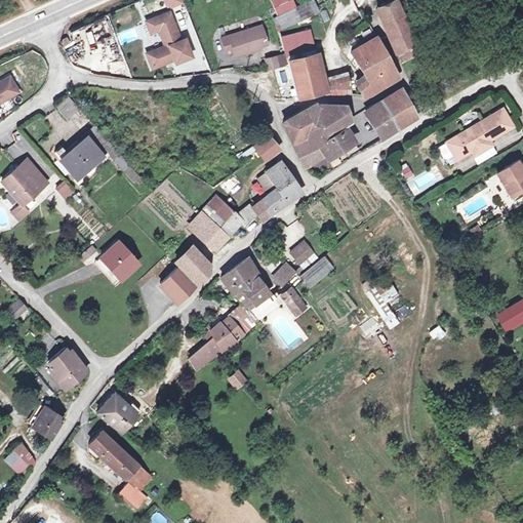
[(272,0),(280,14),(299,6),(295,0),(272,0)]
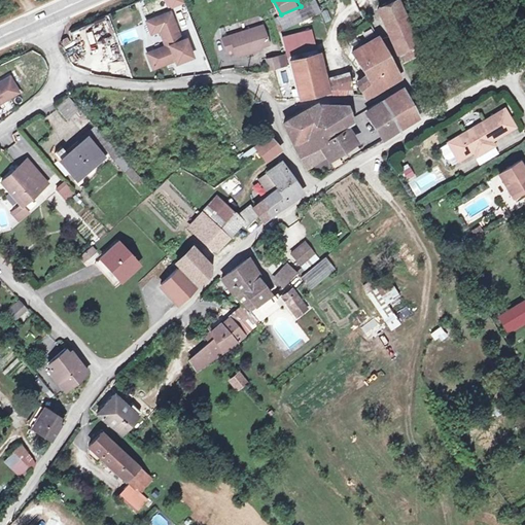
[(281,28),(321,13),(316,0),(301,6),(281,14),(278,16),(281,28)]
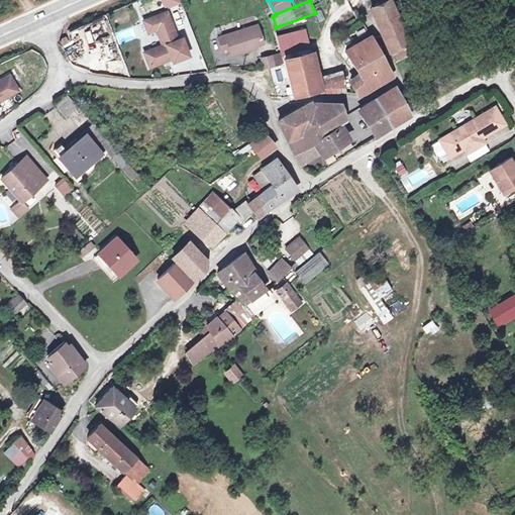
[(411,42),(392,1),(374,9),(393,52),(411,42)]
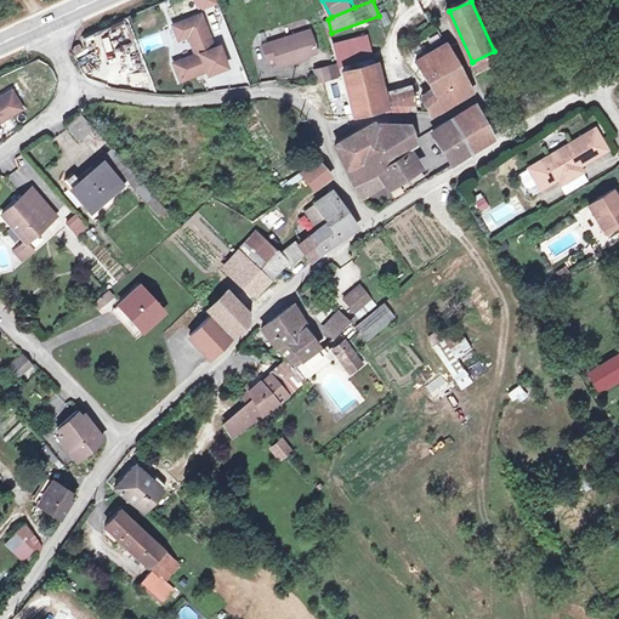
[(199,52),(176,61),(183,78),(209,68),(210,73),(230,66),(222,45),(216,47),(204,13),(177,23),(182,35),(192,33),(199,52)]
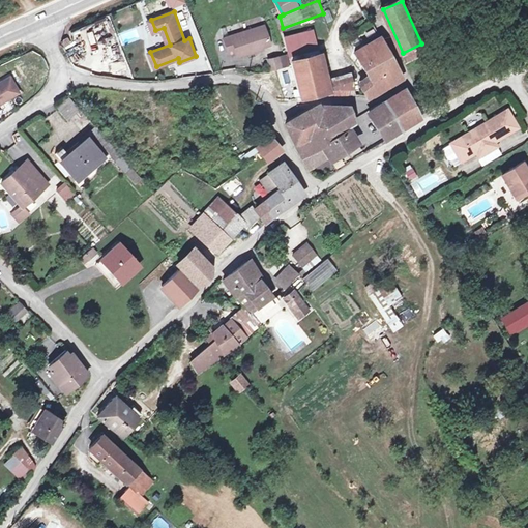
[(262,48),(261,46),(271,41),(265,23),(227,36),(232,52),(239,49),(241,55),(262,48)]
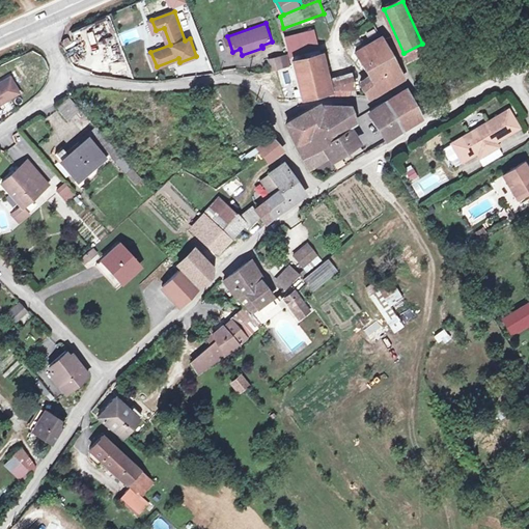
[(141,24),(117,32),(120,43),(145,33),(141,24)]
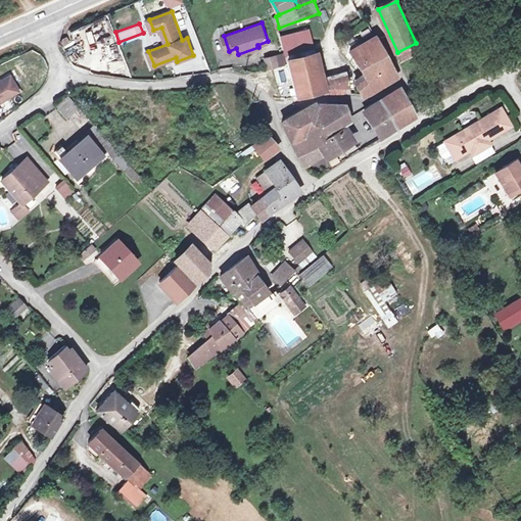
[(351,46),(358,59),(354,60),(363,77),(369,89),(395,76),(394,69),(387,54),(376,34),(351,46)]
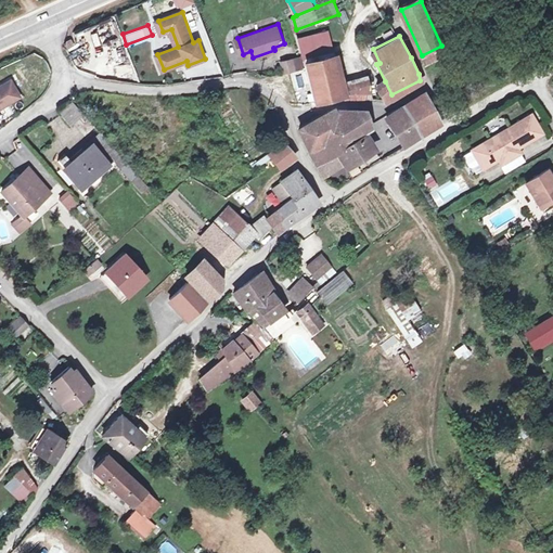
[(311,77),(316,90),(317,97),(344,91),(342,80),(333,50),(306,56),(311,77)]
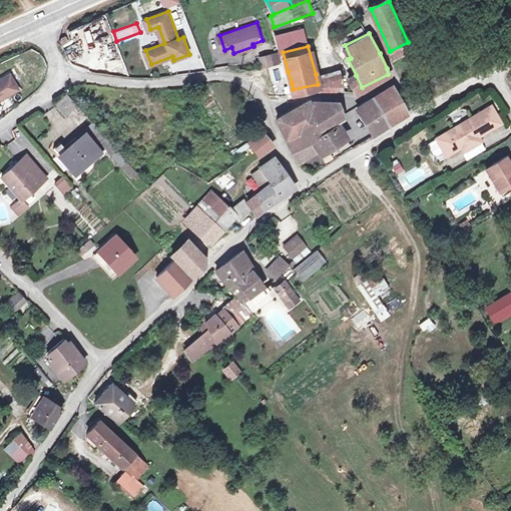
[(262,56),(266,67),(275,64),(270,52),(262,56)]
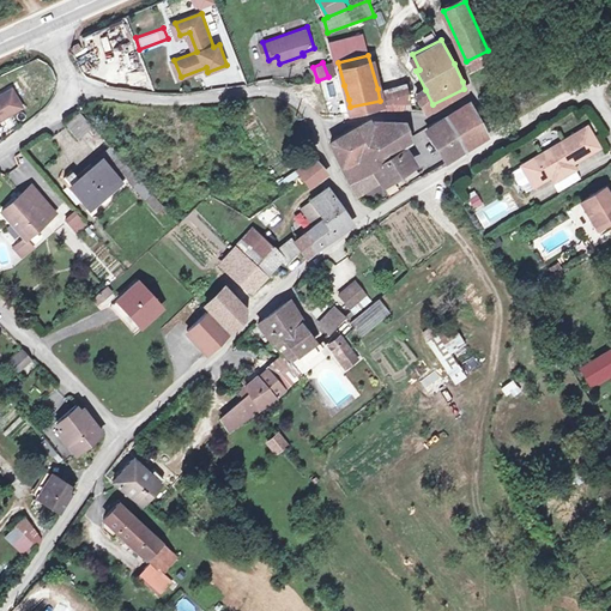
[(377,89),(380,101),(383,104),(416,103),(412,95),(411,92),(410,86),(377,89)]
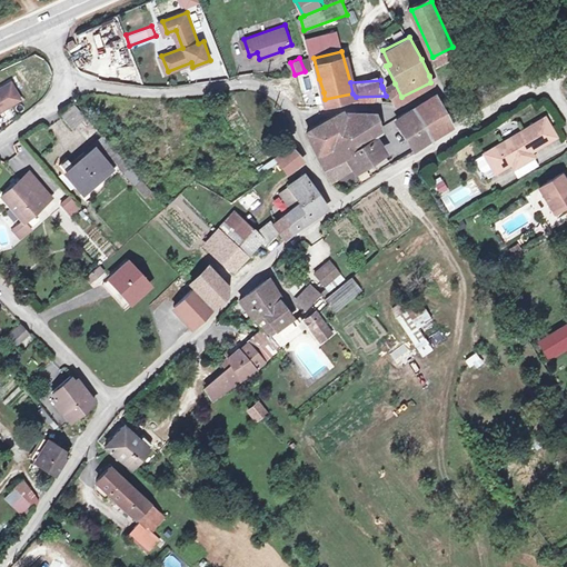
[(395,83),(386,88),(391,97),(398,98),(401,97),(395,83)]
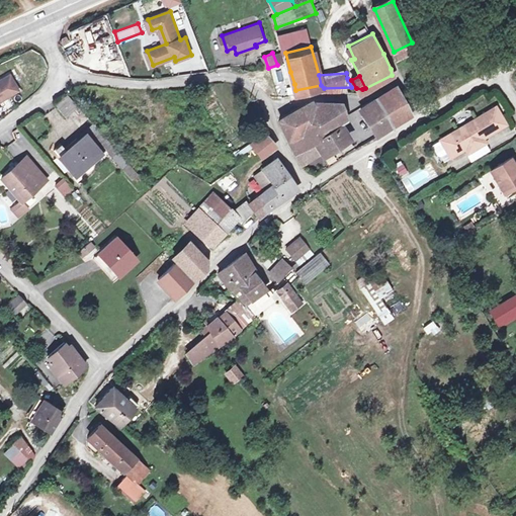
[(0,102),(18,92),(9,78),(0,83),(0,102)]
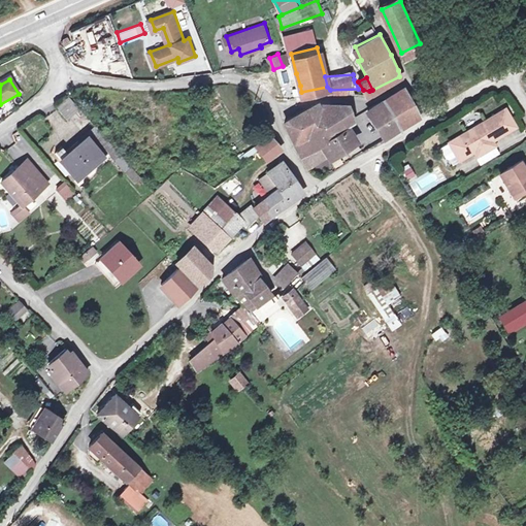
[(394,118),(400,128),(418,119),(402,90),(384,100),(394,118)]
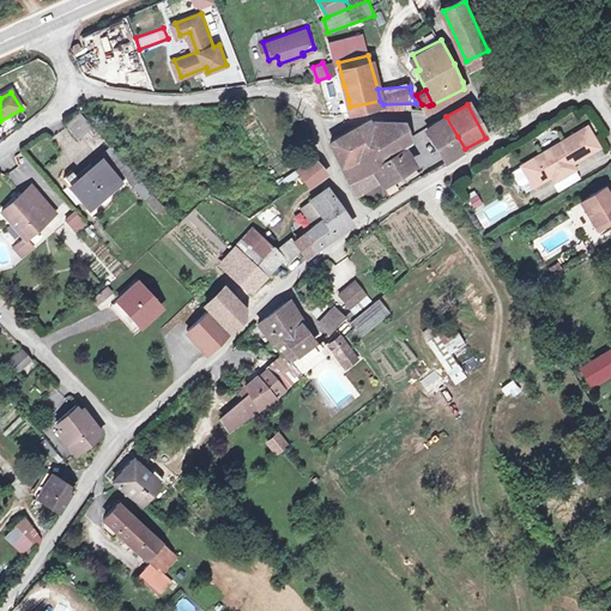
[(227,119),(234,115),(230,108),(223,112),(227,119)]
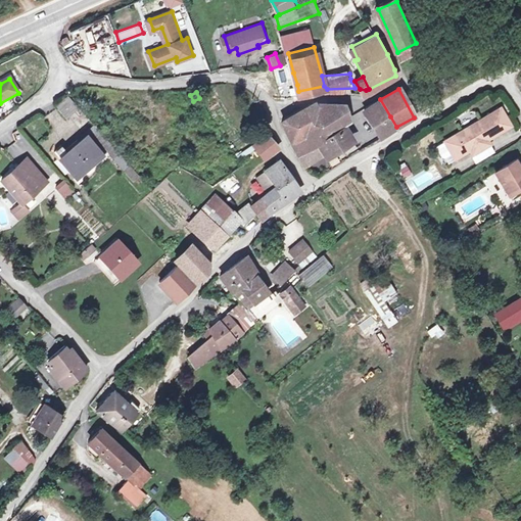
[(68,117),(81,105),(69,93),(56,105),(68,117)]
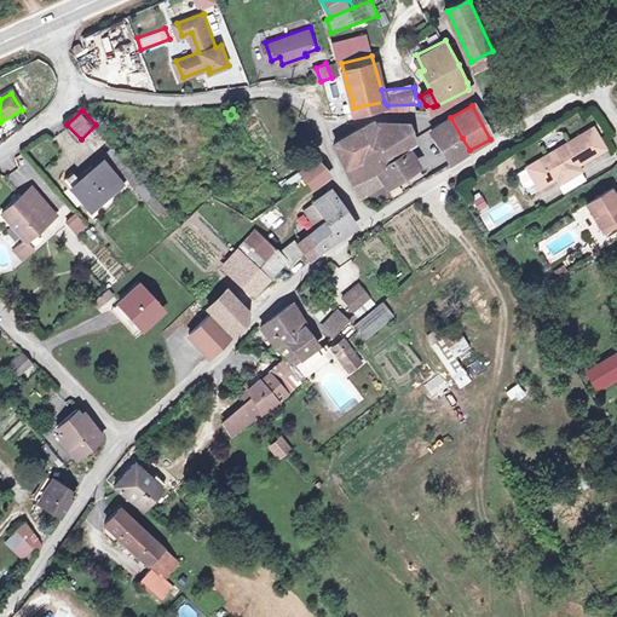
[(445,148),(462,138),(450,117),(439,124),(431,124),(445,148)]
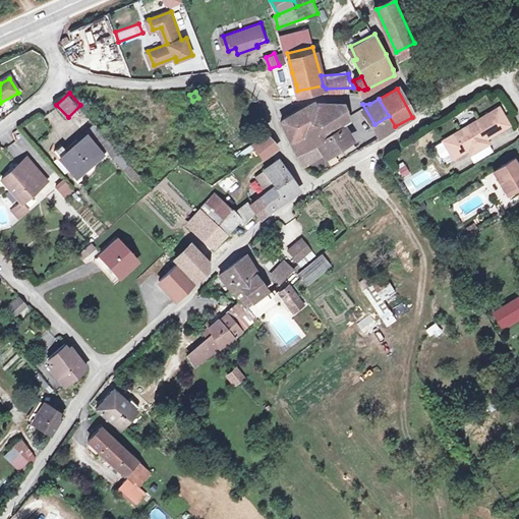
[(297,151),(342,124),(348,120),(339,101),(310,101),(281,117),(286,127),(297,151)]
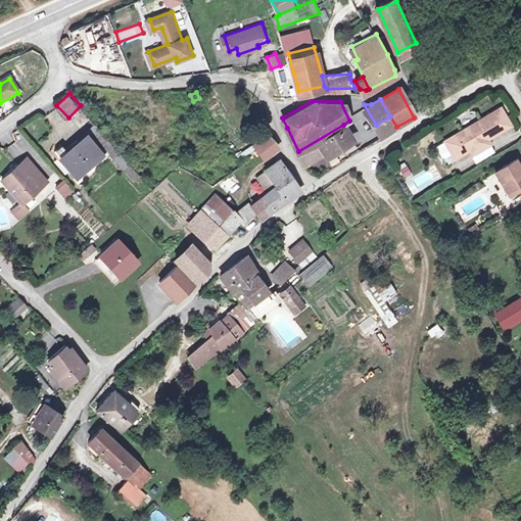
[(500,108),(493,112),(503,131),(510,127),(500,108)]
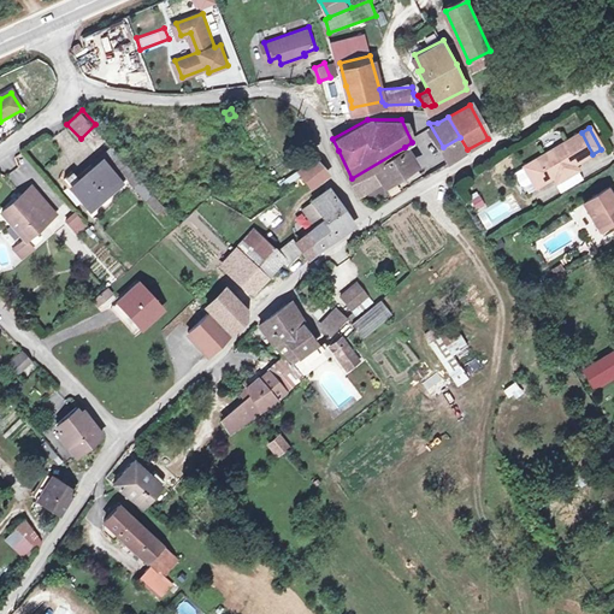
[(592,154),(582,133),(521,167),(530,183),(533,189),(556,176),(559,181),(577,171),(573,165),(592,154)]
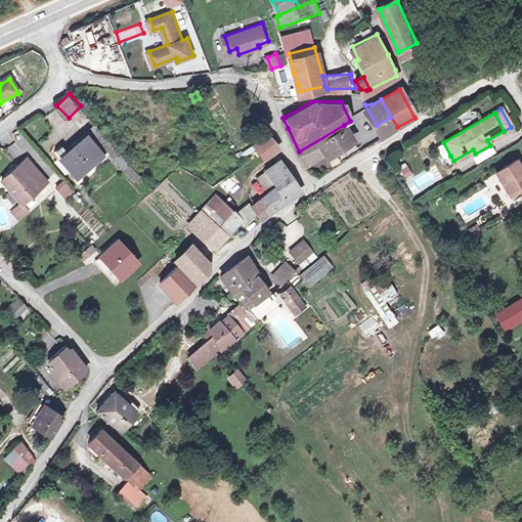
[(391,117),(377,125),(380,129),(384,135),(397,127),(391,117)]
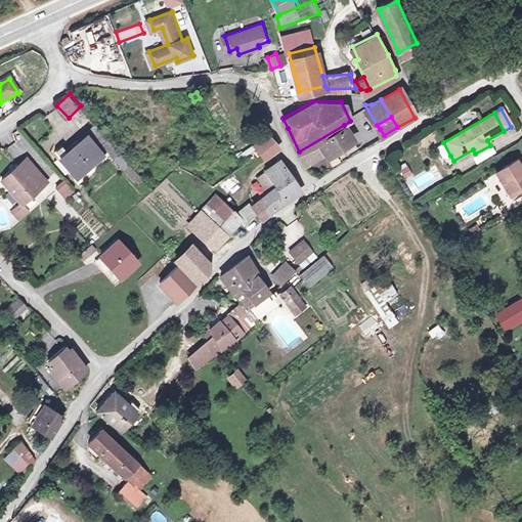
[(352,139),(344,125),(299,151),(305,163),(327,150),(328,154),(352,139)]
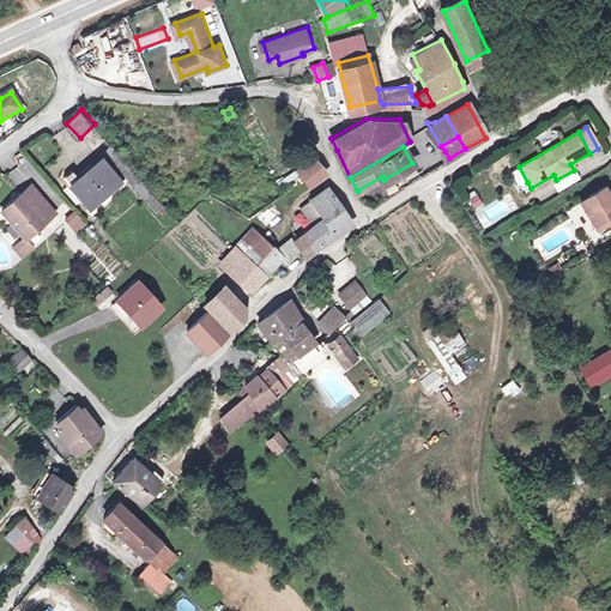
[(126,163),(118,153),(107,163),(104,161),(82,180),(73,170),(62,180),(67,187),(65,189),(78,206),(84,200),(91,210),(134,174),(126,163)]
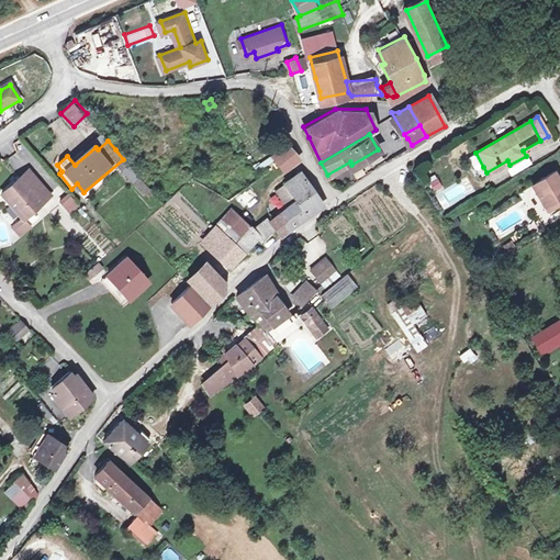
[(298,161),(288,150),(272,163),(282,174),(298,161)]
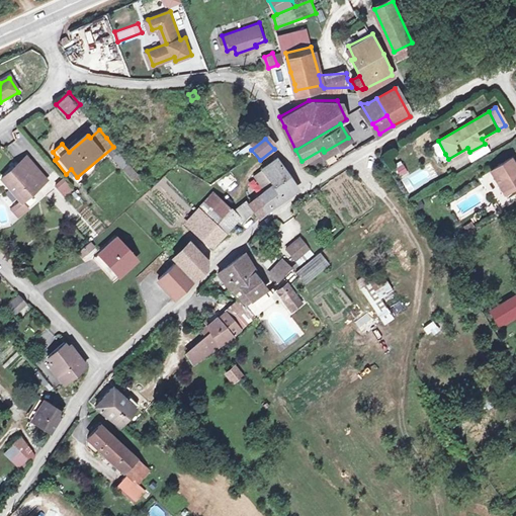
[(445,154),(438,141),(429,146),(435,156),(439,157),(445,154)]
